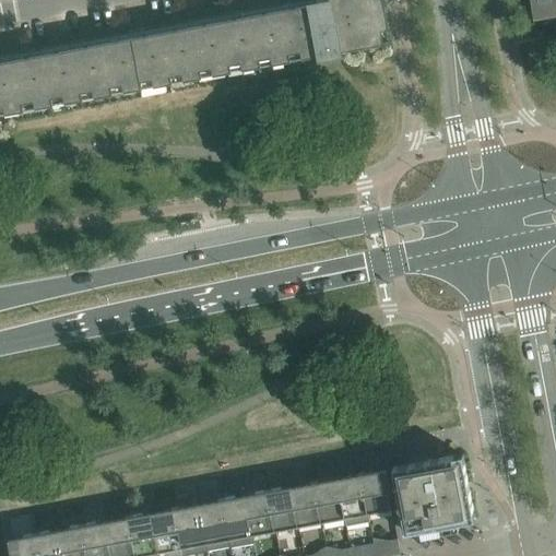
[(385,45),(376,0),(320,0),(321,3),(0,61),(0,115),(311,58),(311,60),(333,57),(332,55),(385,45)]
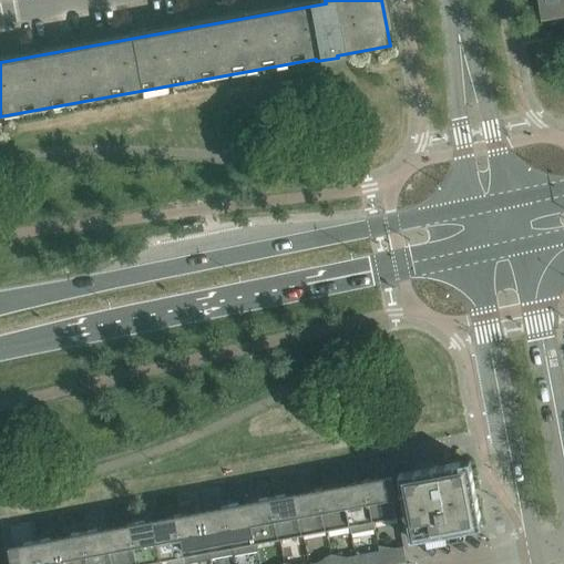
[(536,0),(540,17),(563,12),(563,4),(563,0),(536,0)]
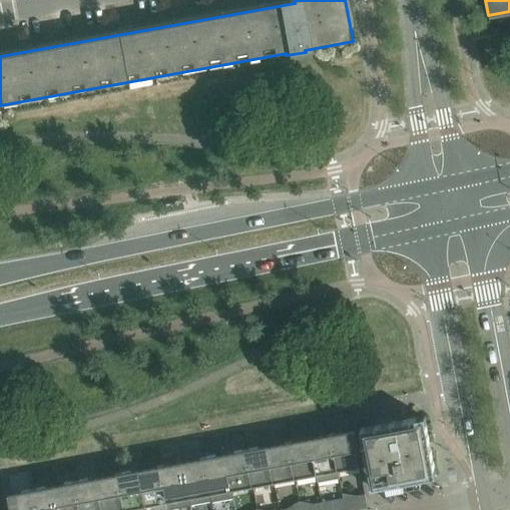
[(417,479),(418,482),(433,479),(422,419),(389,426),(390,432),(374,434),(373,428),(358,431),(369,491),(385,488),(384,486),(400,483),(402,491),(403,491),(401,483),(417,479)]
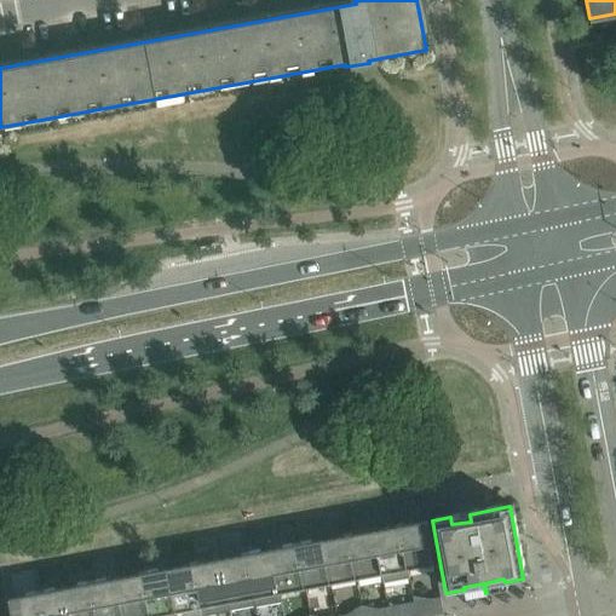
[(412,528),(410,525),(396,528),(404,573),(431,566),(424,525),(412,528)]
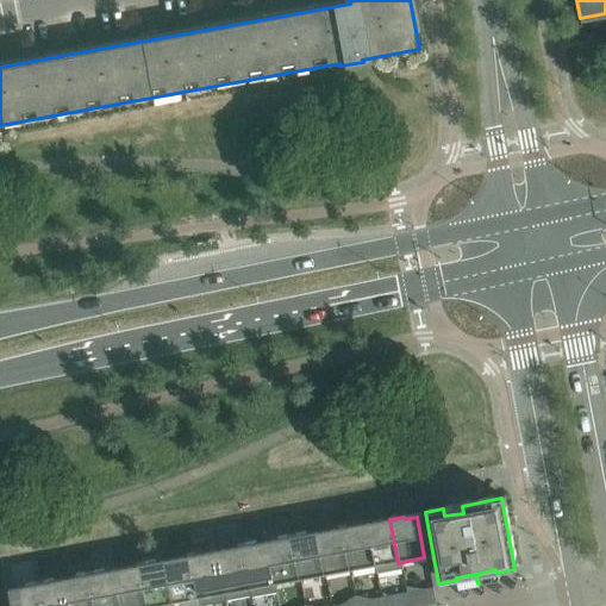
[(375,522),(376,524),(366,526),(373,568),(398,563),(389,519),(375,522)]
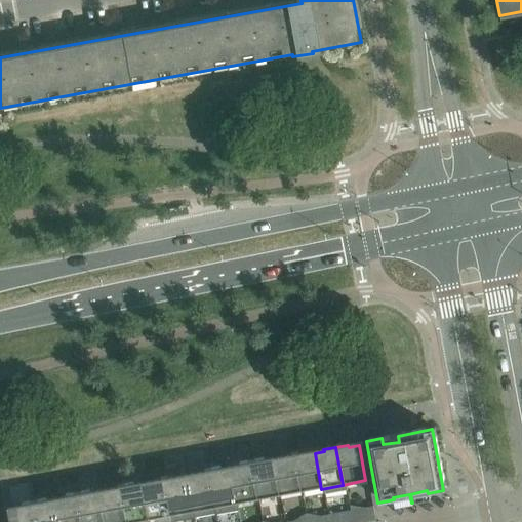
[(305,455),(305,452),(292,455),(299,492),(321,489),(315,453),(305,455)]
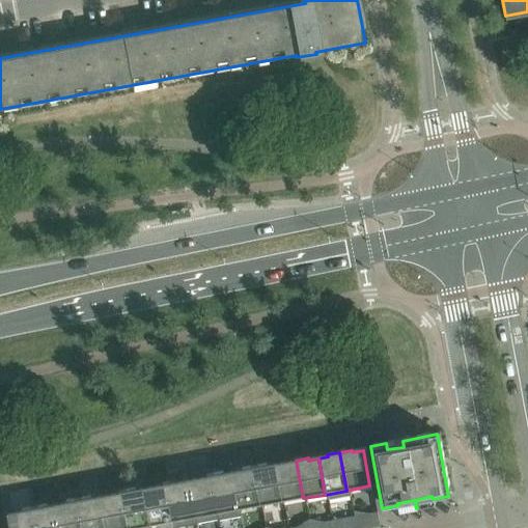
[(283,463),(283,465),(274,467),(281,502),(303,498),(296,461),(283,463)]
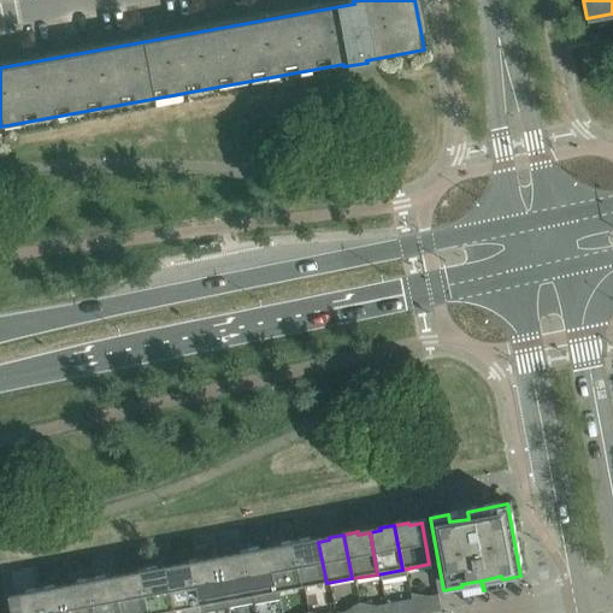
[(307,544),(307,541),(292,544),(300,588),(326,583),(318,542),(307,544)]
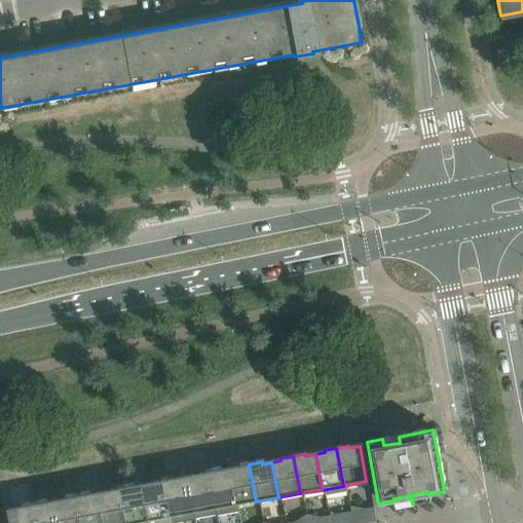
[(236,467),(237,469),(228,471),(234,506),(256,501),(249,464),(236,467)]
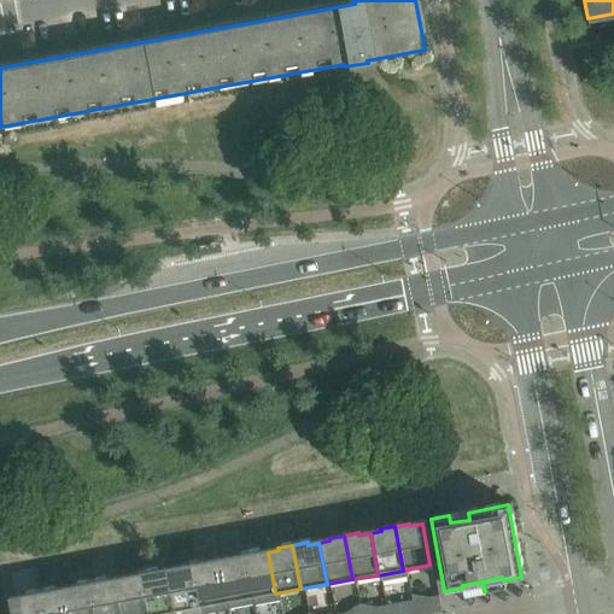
[(257,555),(256,551),(241,555),(251,606),(276,601),(275,594),(268,553),(257,555)]
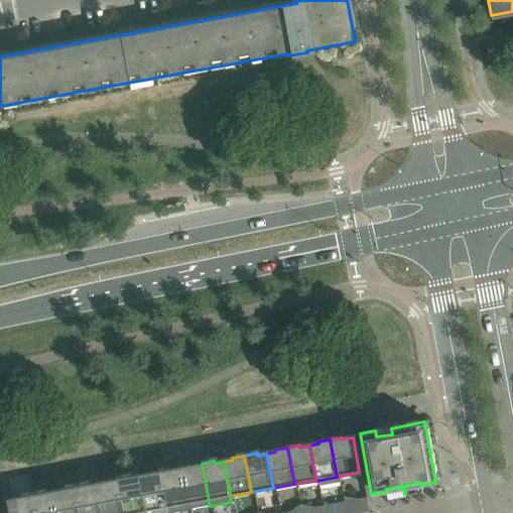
[(189,466),(189,468),(180,470),(188,510),(210,506),(202,464),(189,466)]
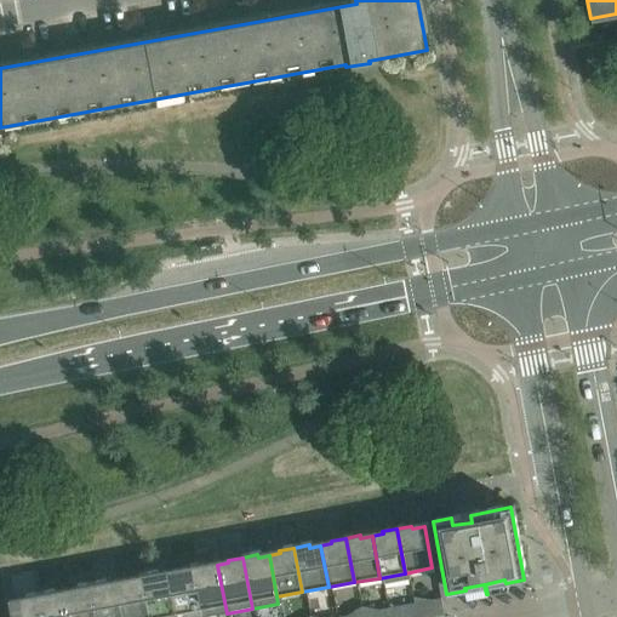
[(206,567),(206,564),(192,566),(200,616),(213,616),(227,613),(217,565),(206,567)]
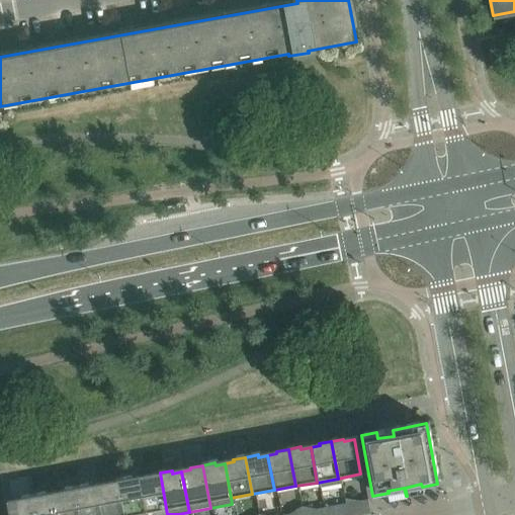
[(147,476),(148,478),(139,480),(145,514),(167,514),(160,473),(147,476)]
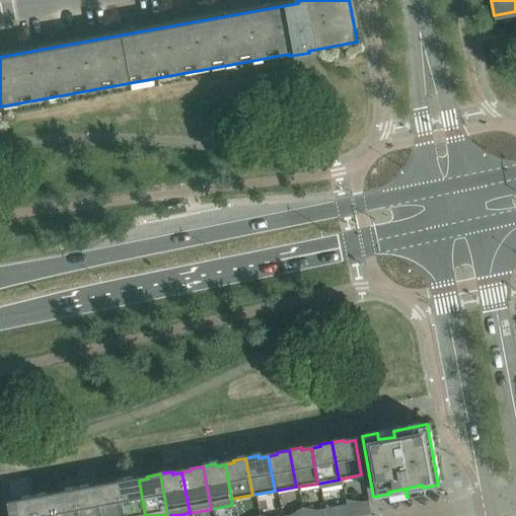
[(130,482),(129,480),(117,482),(122,515),(145,515),(139,481),(130,482)]
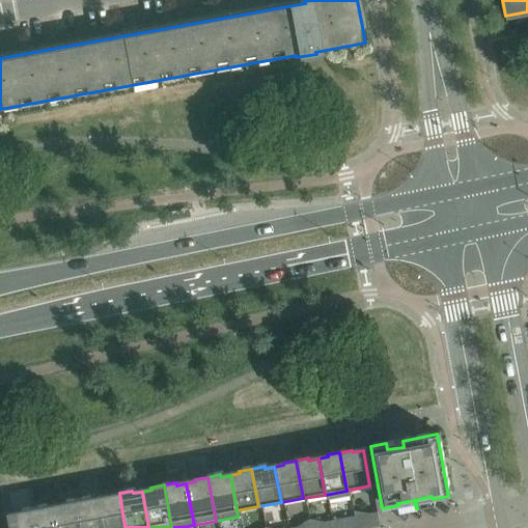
[(107,496),(107,498),(98,500),(102,527),(124,527),(119,493),(107,496)]
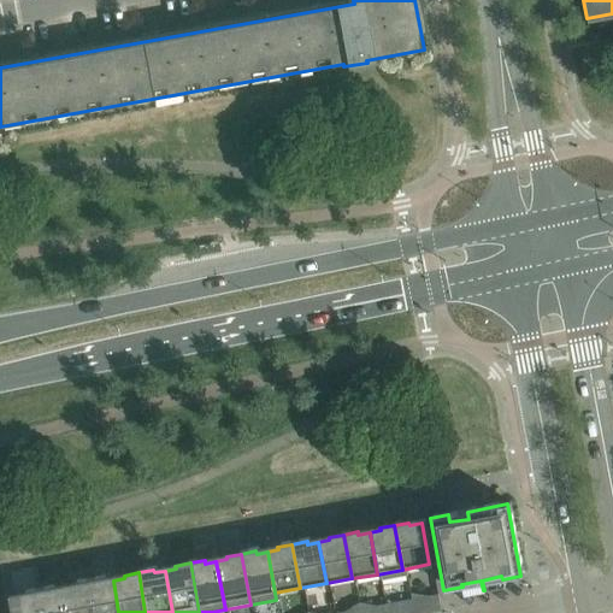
[(102,582),(102,579),(88,582),(93,612),(118,612),(113,581),(102,582)]
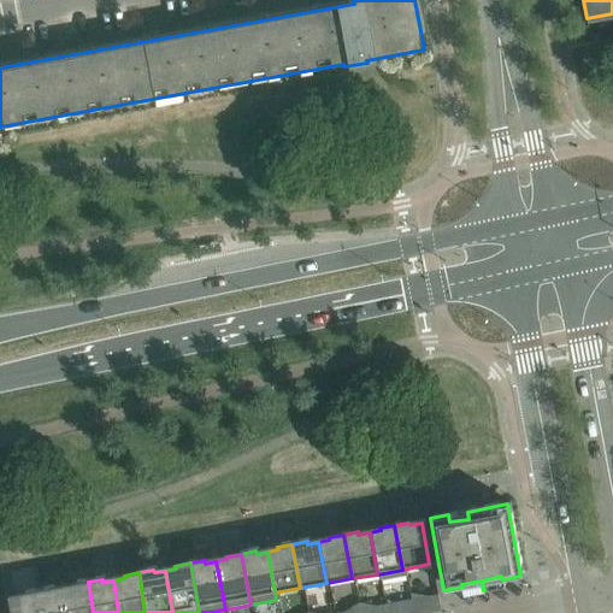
[(74,588),(63,590),(66,612),(93,612),(88,582),(74,584),(74,588)]
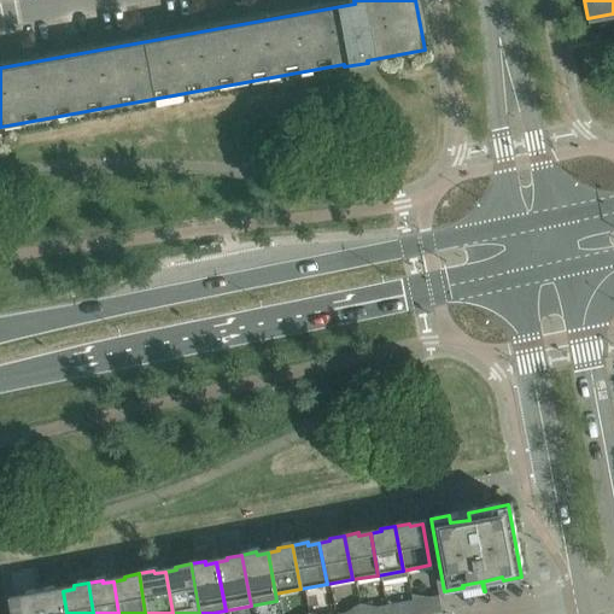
[(51,590),(36,592),(40,613),(66,613),(63,591),(52,592),(51,590)]
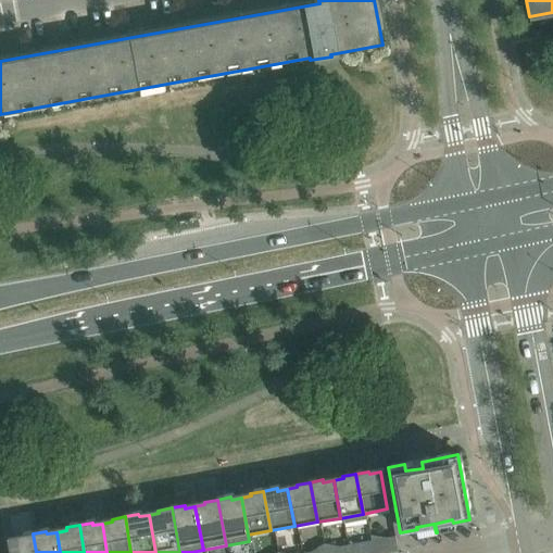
[(21,539),(10,541),(12,552),(36,552),(33,533),(20,536),(21,539)]
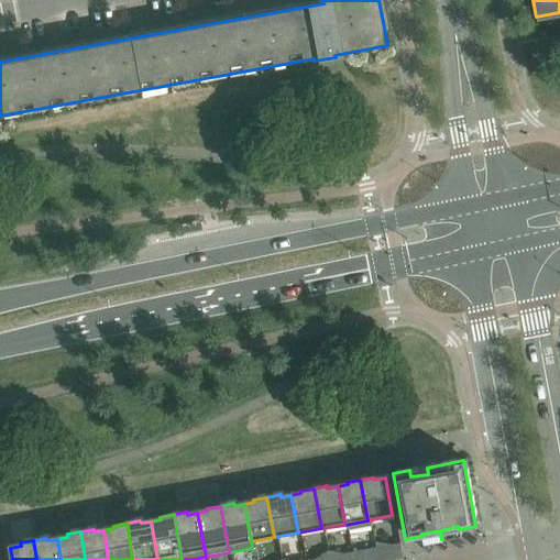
[(401,559),(397,546),(388,548),(391,559),(401,559)]
